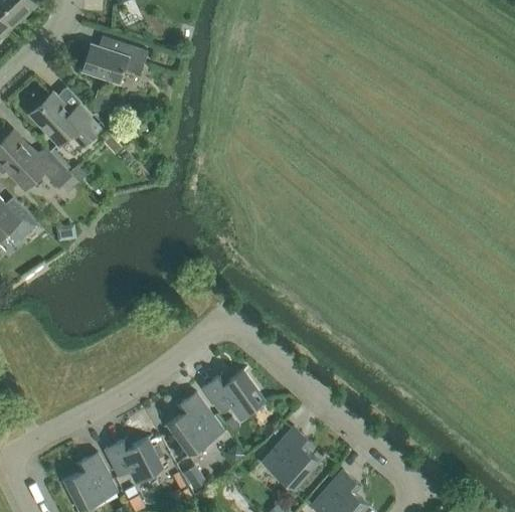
[(0,0),(0,36),(1,38),(35,6),(29,0),(0,0)]
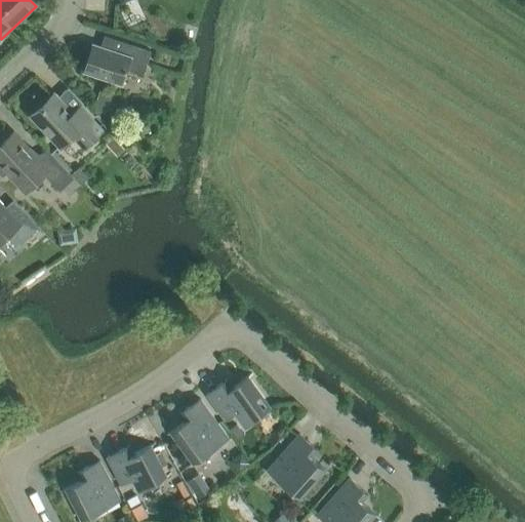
[(151,54),(104,38),(99,49),(92,47),(83,75),(121,87),(126,73),(143,78),(151,54)]
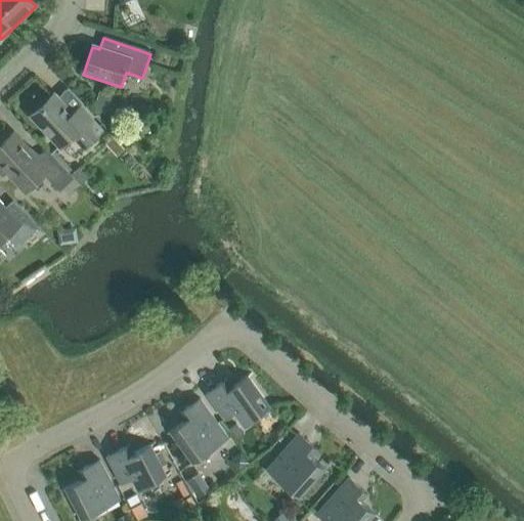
[(105,116),(112,96),(99,93),(94,113),(102,115),(105,116)]
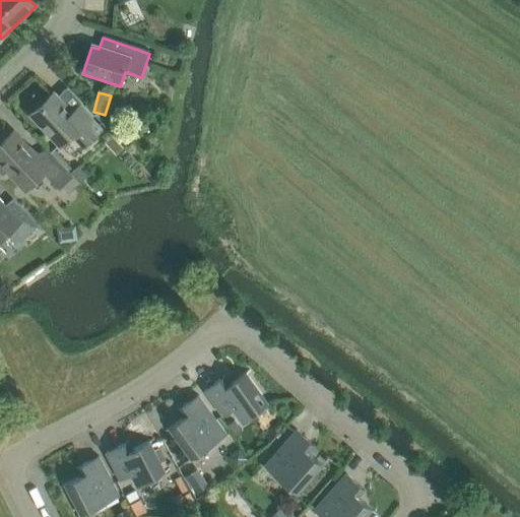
[(70,117),(64,111),(53,98),(31,117),(59,146),(70,136),(82,149),(101,132),(79,109),(70,117)]
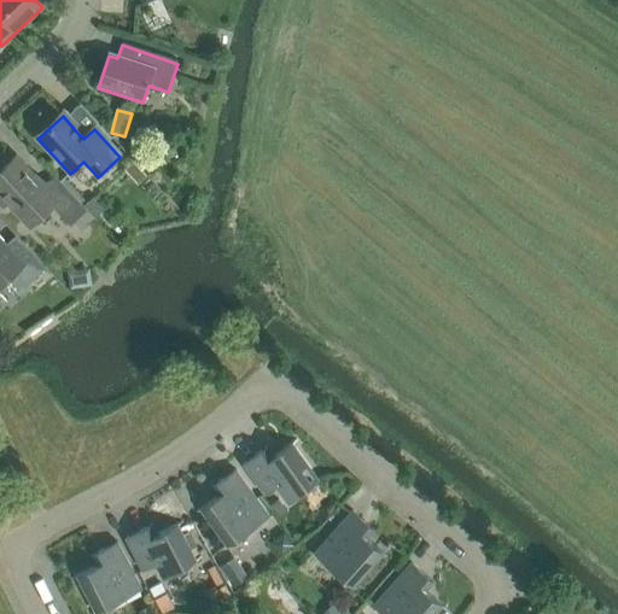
[(59,165),(47,153),(39,162),(51,174),(59,165)]
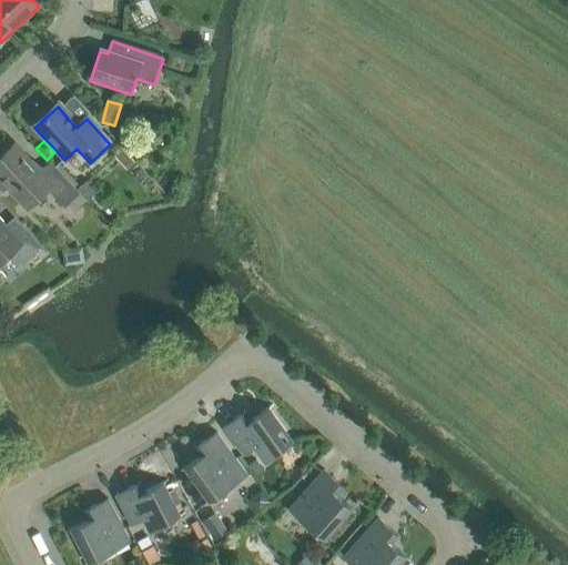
[(42,178),(14,148),(0,160),(0,193),(2,195),(8,190),(27,210),(48,191),(64,209),(78,195),(77,194),(52,168),(42,178)]
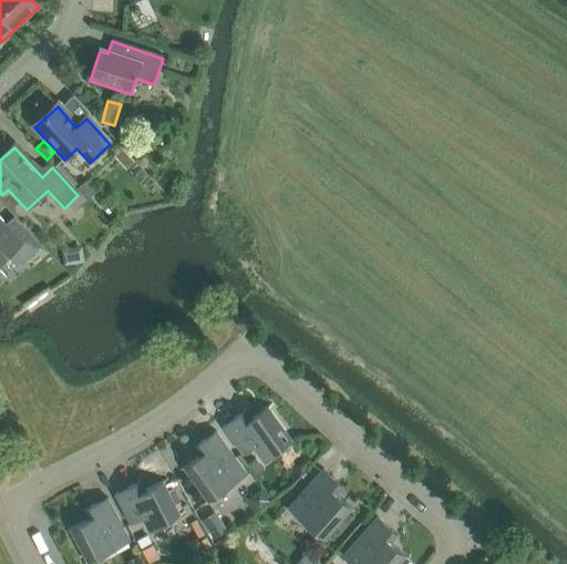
[(86,185),(76,194),(78,195),(84,202),(86,204),(96,195),(86,185)]
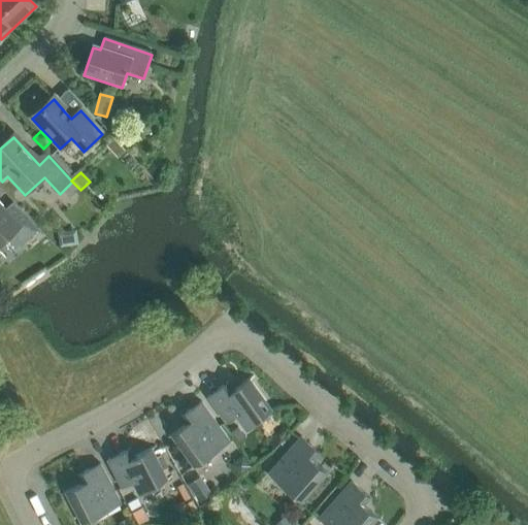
[(8,217),(0,207),(0,247),(11,236),(22,247),(38,231),(18,208),(8,217)]
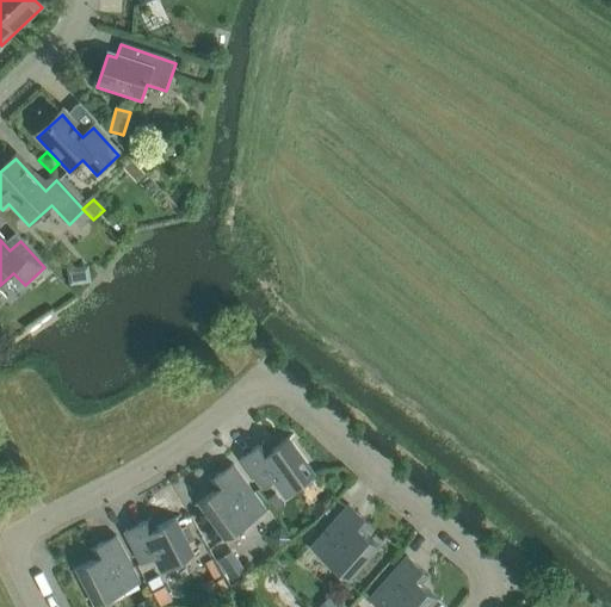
[(314,477),(289,443),(294,439),(292,438),(264,458),(258,450),(240,462),(261,491),(273,483),(285,499),(319,475),(319,474),(314,477)]
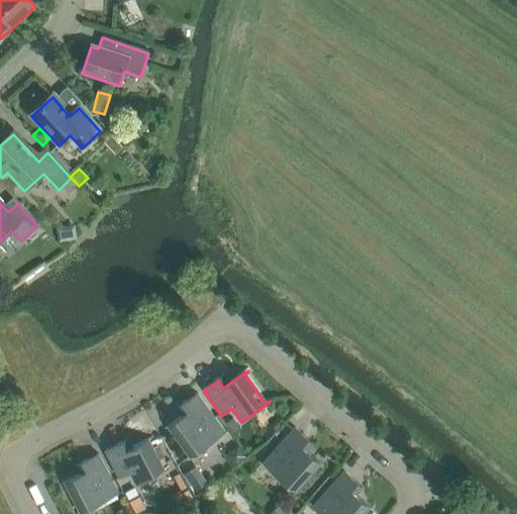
[(224,434),(197,396),(182,406),(188,414),(163,431),(164,432),(168,429),(189,458),(185,461),(186,463),(224,434)]
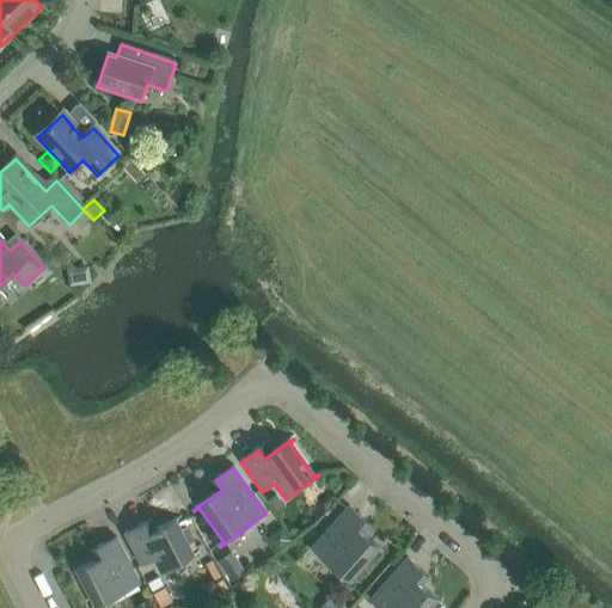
[(277,516),(285,510),(276,497),(268,503),(277,516)]
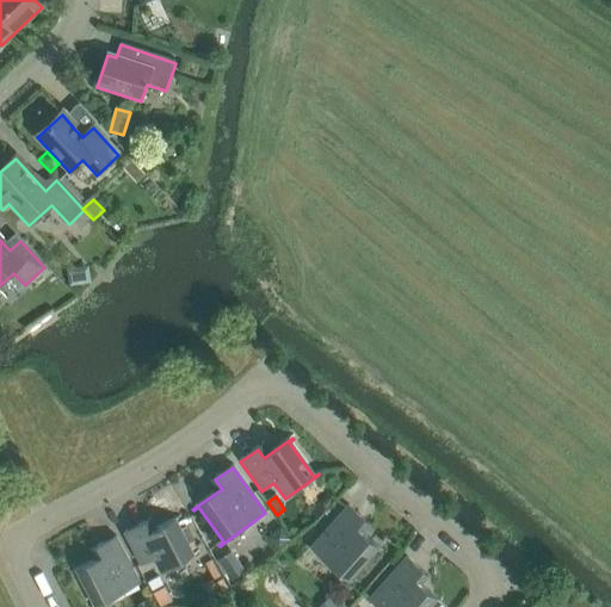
[(383,553),(356,531),(364,522),(349,508),(310,550),(353,588),(353,587),(350,583),(377,551),(382,555),(383,553)]
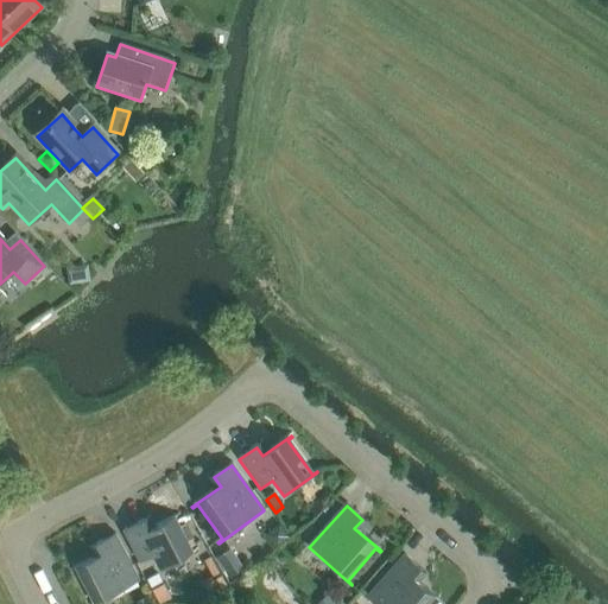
[(191,554),(175,520),(179,517),(179,516),(147,533),(143,522),(124,532),(140,565),(153,558),(160,572),(197,553),(197,552),(191,554)]
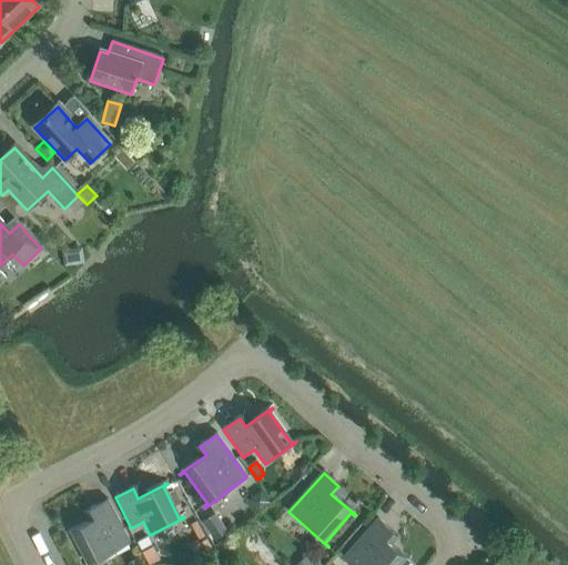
[(90,564),(130,545),(108,502),(90,511),(94,521),(66,535),(66,536),(71,534),(87,564),(90,564)]
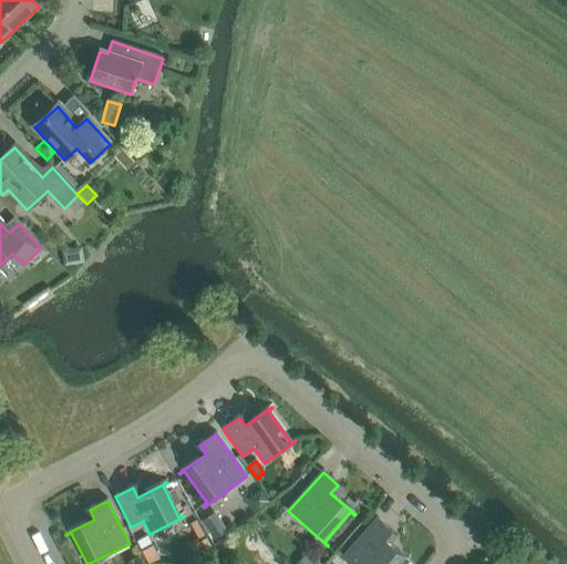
[(410,563),(384,541),(392,533),(377,520),(342,560),(347,563),(401,563),(404,560),(408,563),(410,563)]
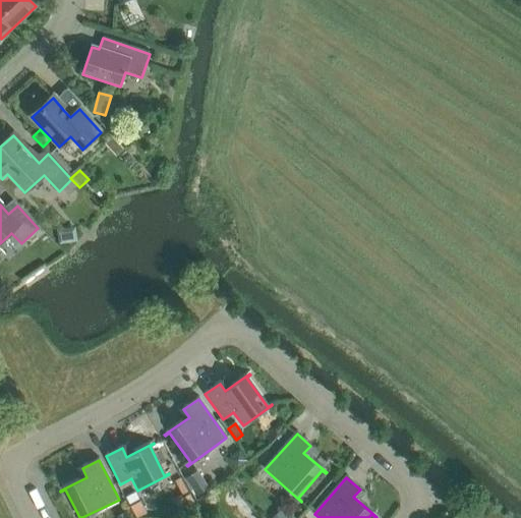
[(203,485),(192,493),(196,499),(208,493),(203,485)]
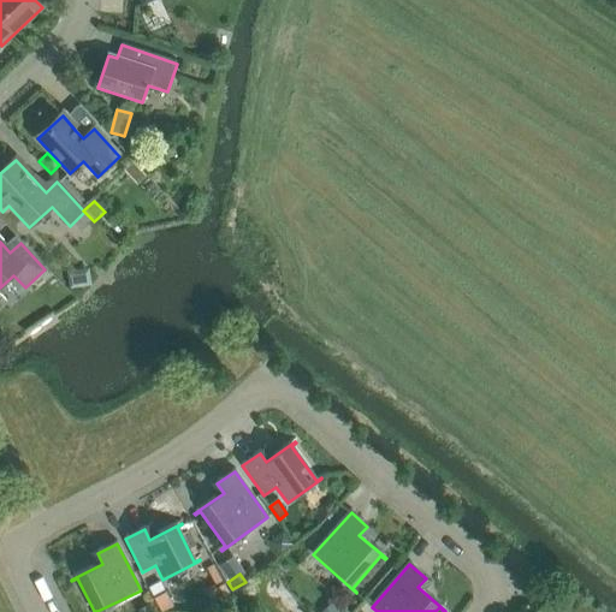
[(166,595),(153,601),(158,611),(167,611),(172,608),(166,595)]
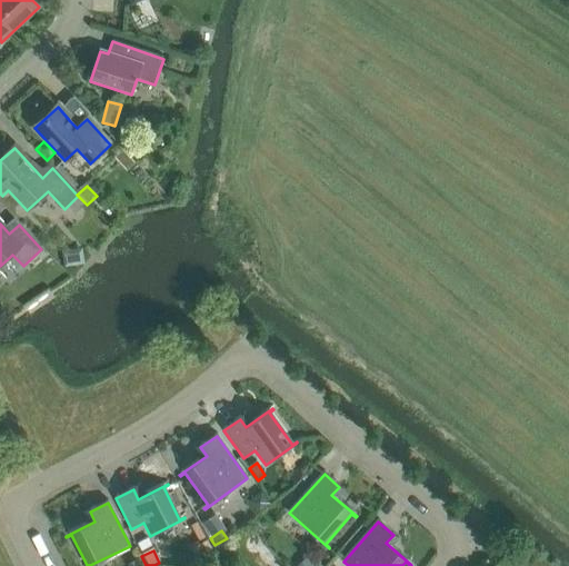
All buildings are outlined.
